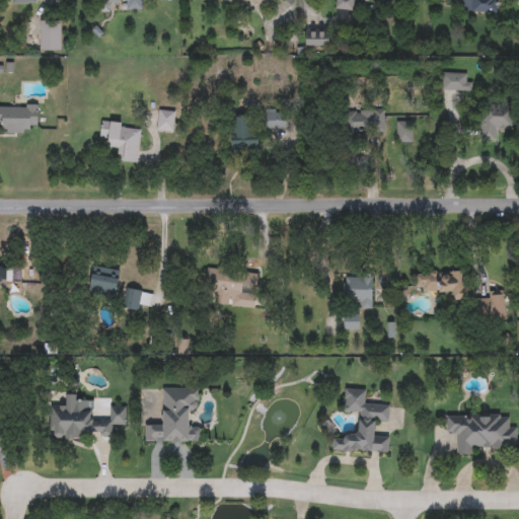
[(143,0),(143,10),(127,10),(127,1),(108,1),(108,0),(143,0)]
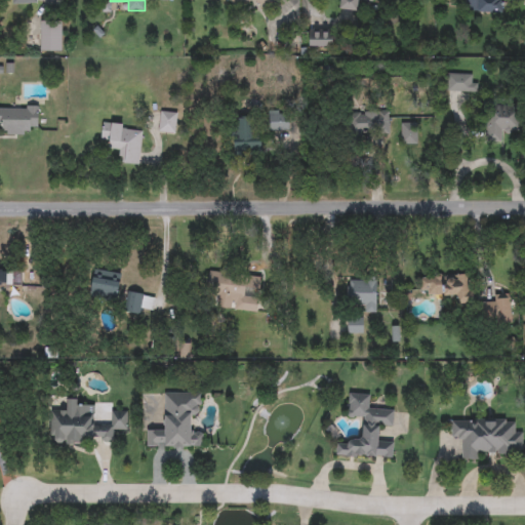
[(276,0),(261,11),(253,0),(249,0),(236,10),(228,0),(276,0)]
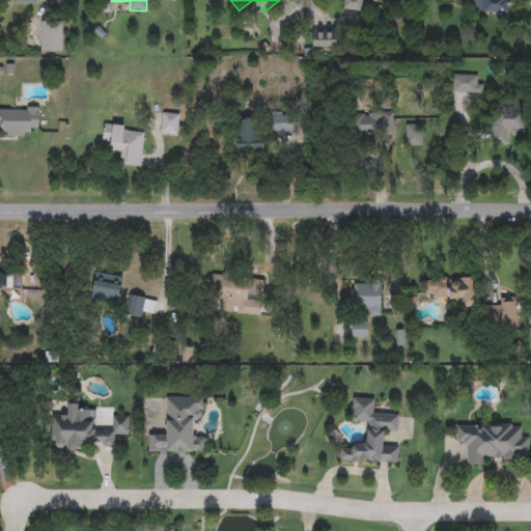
[(362,12),(343,10),(344,0),(379,0),(379,3),(363,2),(362,12)]
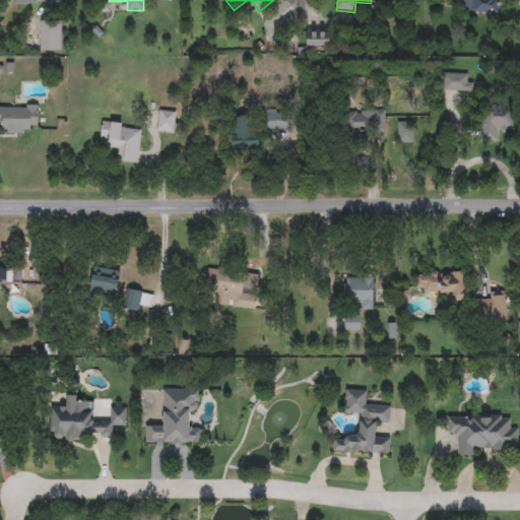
[(461,12),(461,0),(498,0),(498,12),(461,12)]
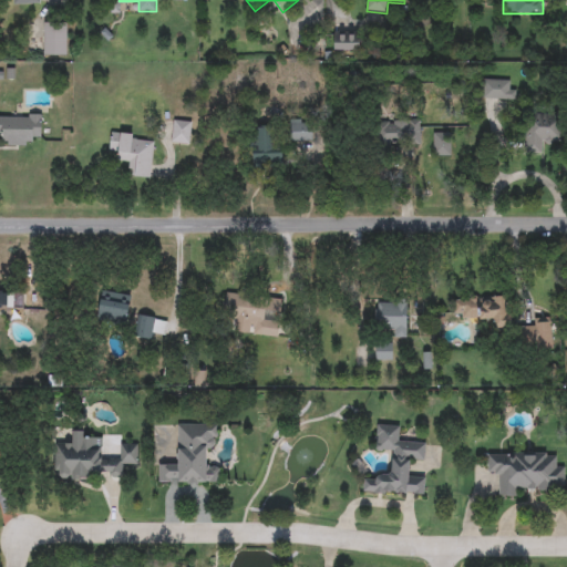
[(44,51),(44,24),(65,24),(65,51),(44,51)]
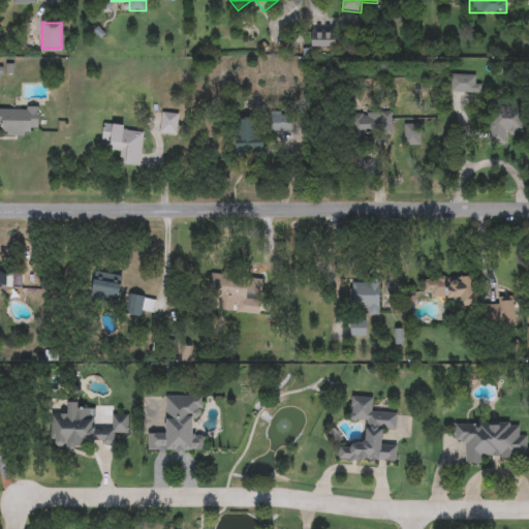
[(311,48),(311,31),(336,31),(336,48),(311,48)]
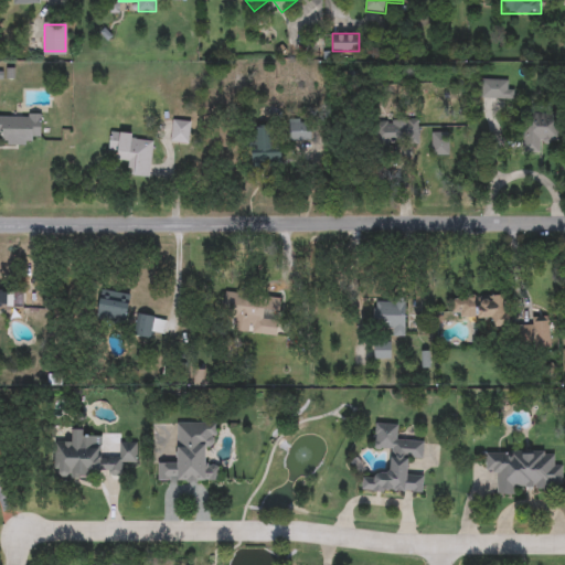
[(481,99),(481,80),(511,80),(511,99),(481,99)]
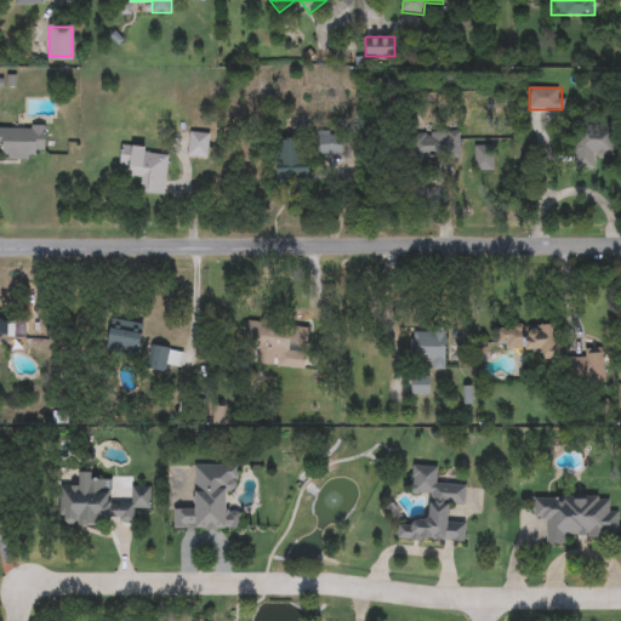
[(574,169),(573,126),(613,125),(614,158),(594,158),(594,169),(574,169)]
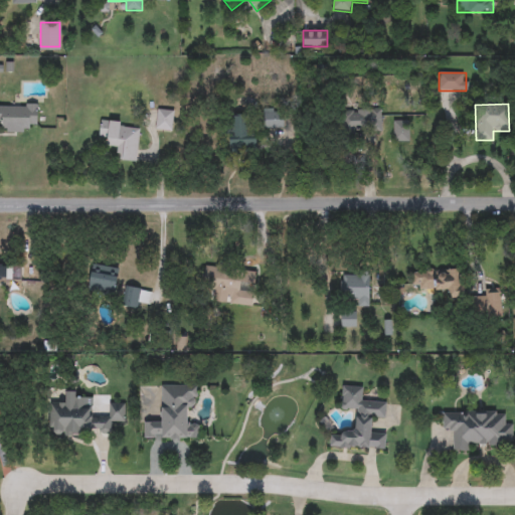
[(2,133),(2,123),(0,123),(0,105),(37,105),(37,125),(28,125),(28,132),(2,133)]
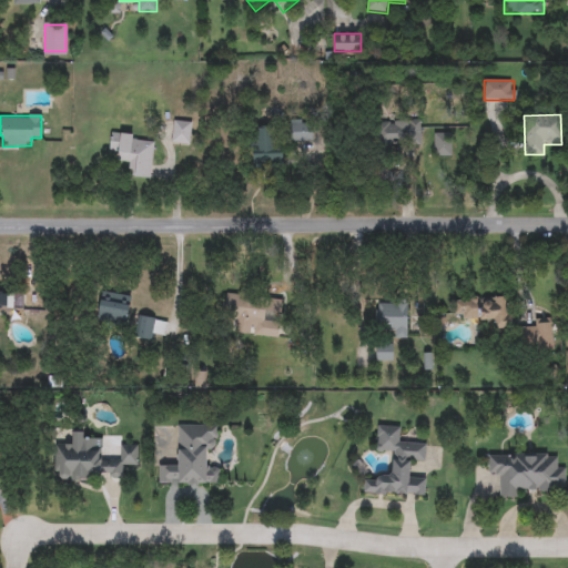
[(290,142),(290,120),(313,120),(313,142),(290,142)]
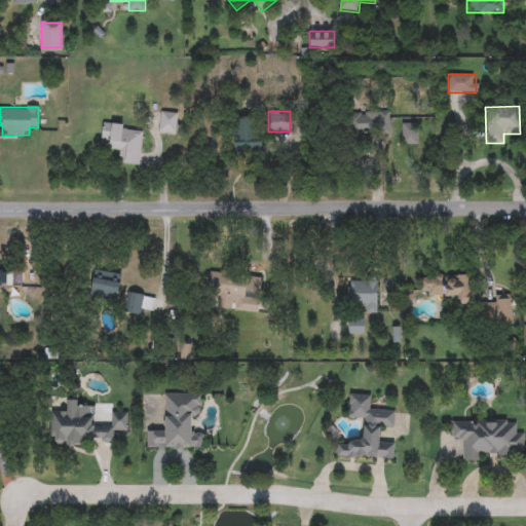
[(160,134),(160,113),(177,113),(177,134),(160,134)]
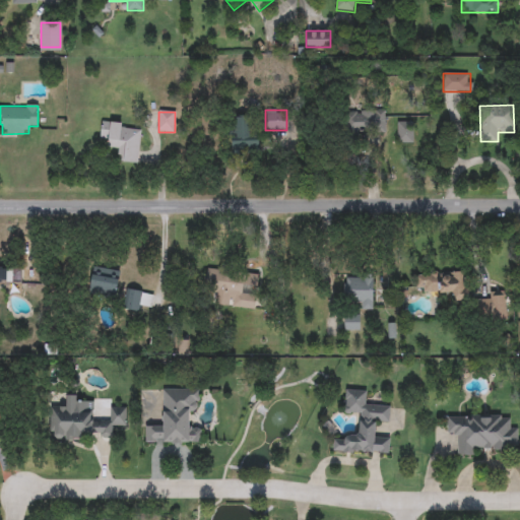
[(386,132),(345,132),(345,112),(386,112),(386,132)]
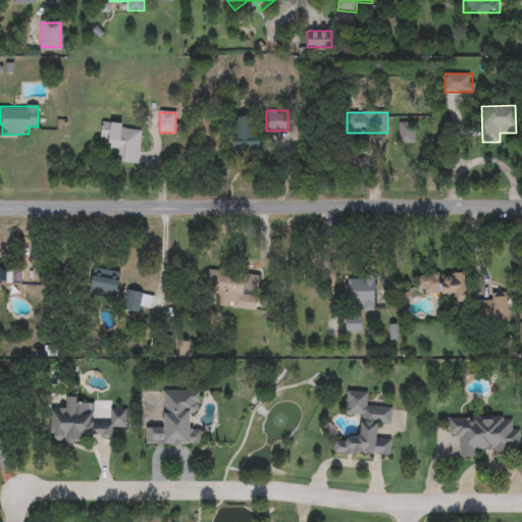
[(257,153),(233,153),(233,118),(257,118),(257,153)]
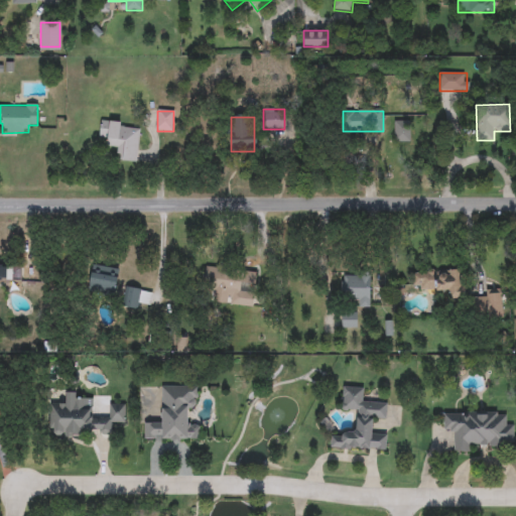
[(394,142),(394,122),(410,122),(410,142),(394,142)]
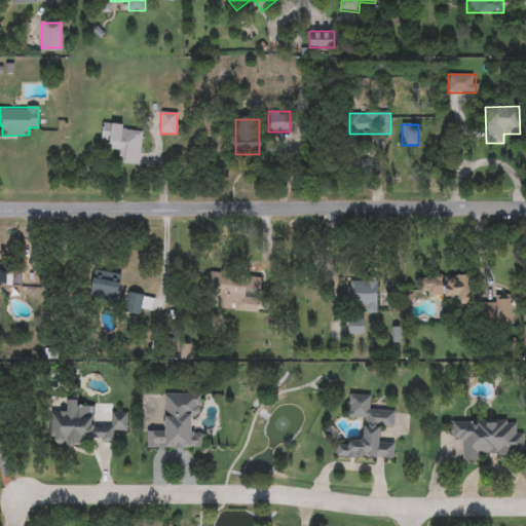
[(141,165),(120,164),(120,152),(110,151),(110,143),(102,142),(103,125),(143,127),(141,165)]
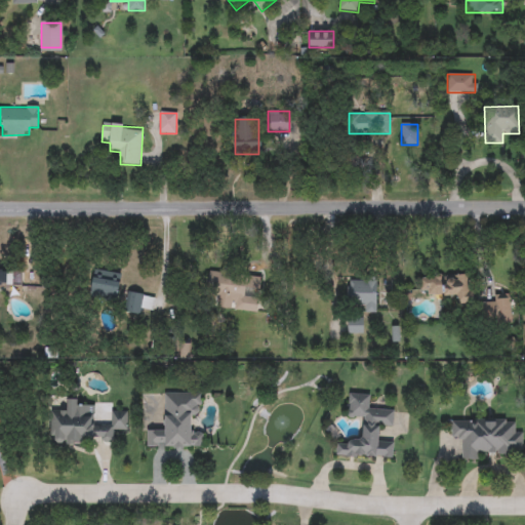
[(122,275),(117,300),(89,294),(94,269),(122,275)]
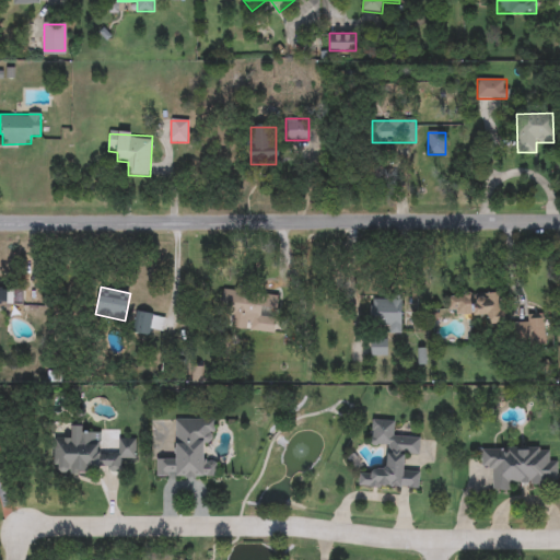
[(0,304),(0,289),(23,289),(23,304),(0,304)]
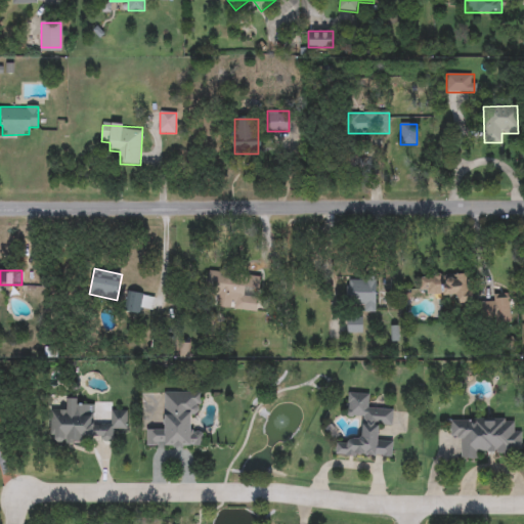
[(209,293),(209,274),(241,274),(241,293),(209,293)]
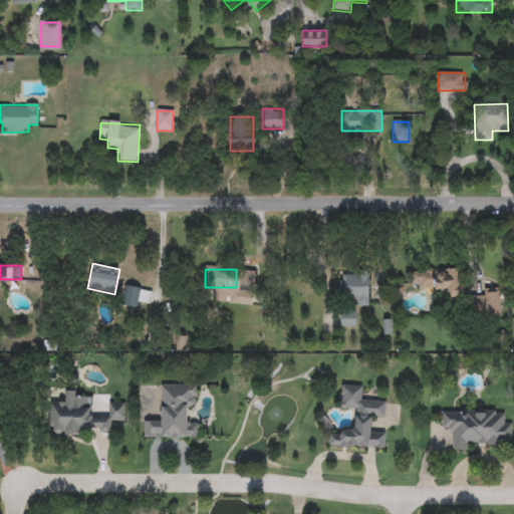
[(445,289),(412,290),(411,271),(462,269),(463,297),(445,298),(445,289)]
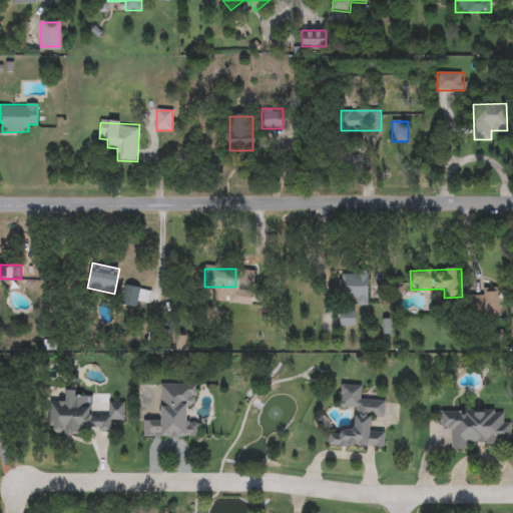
[(357,307),(357,297),(339,297),(339,275),(368,275),(368,307),(357,307)]
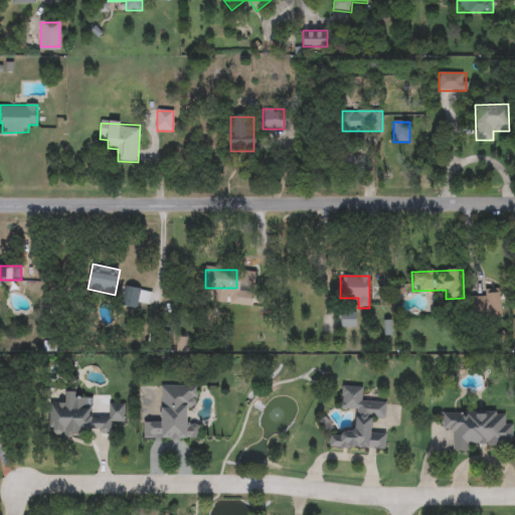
[(152,292),(149,304),(140,302),(139,310),(122,307),(126,286),(152,292)]
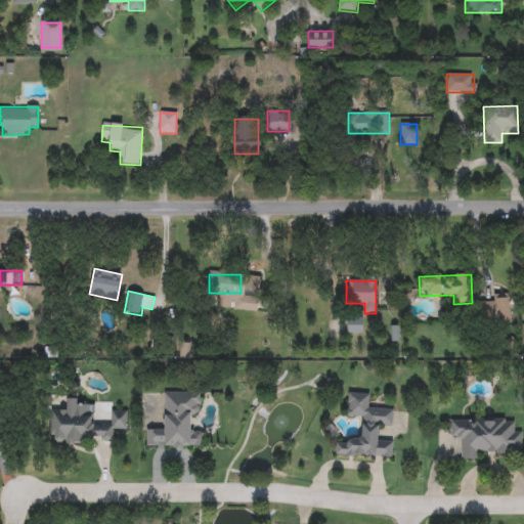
[(347,317),(363,317),(363,334),(347,334),(347,317)]
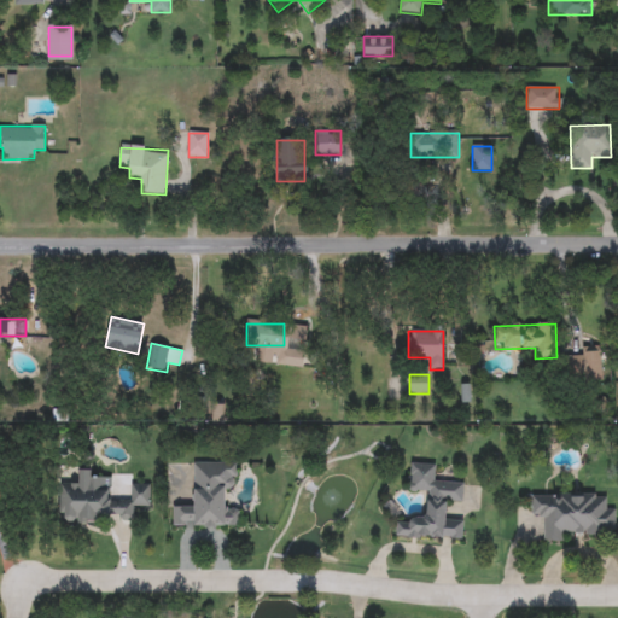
[(194,462),(238,462),(238,487),(226,487),(226,506),(239,506),(239,528),(173,528),(173,503),(194,503),(194,462)]
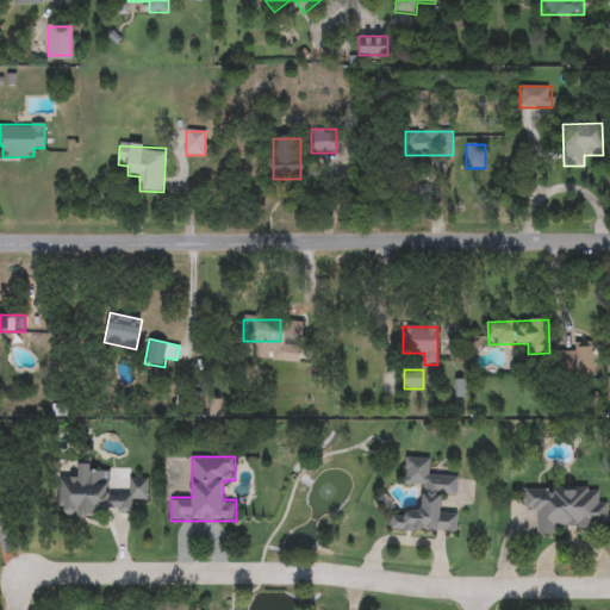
[(456,534),(390,530),(391,512),(421,514),(422,486),(403,485),(405,458),(429,459),(428,474),(459,475),(458,497),(442,496),(441,514),(456,515),(456,534)]
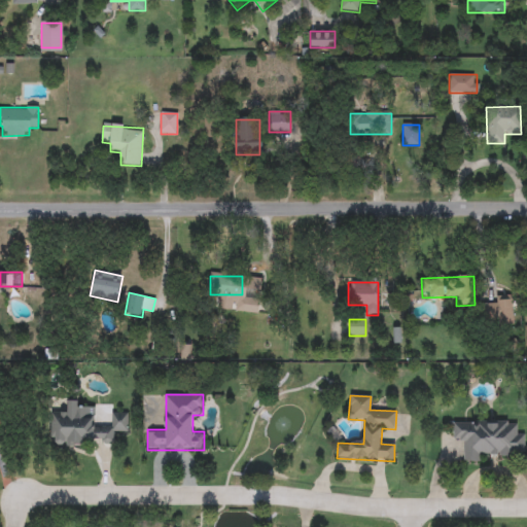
[(51,445),(53,414),(66,414),(66,405),(95,405),(95,427),(110,427),(111,414),(128,414),(127,433),(115,433),(114,445),(51,445)]
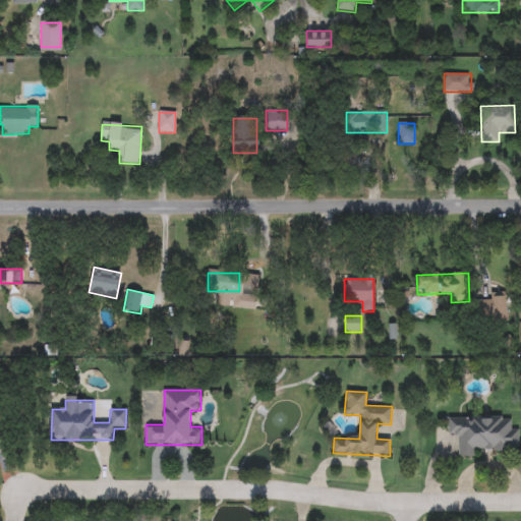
[(458,457),(458,437),(448,437),(448,416),(514,416),(514,449),(477,449),(477,456),(458,457)]
